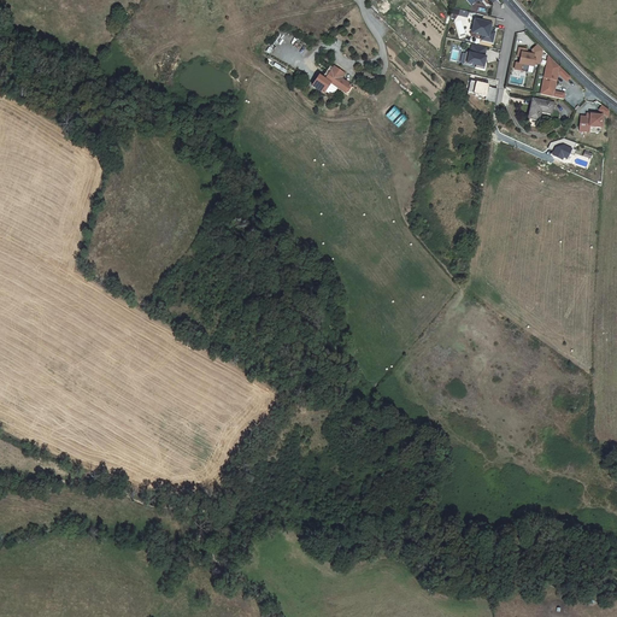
[(494,27),(497,18),(483,15),(482,21),(475,19),(472,33),(482,35),(482,40),(492,41),(494,31),(492,31),(489,30),(491,25),(493,27),(494,27)]
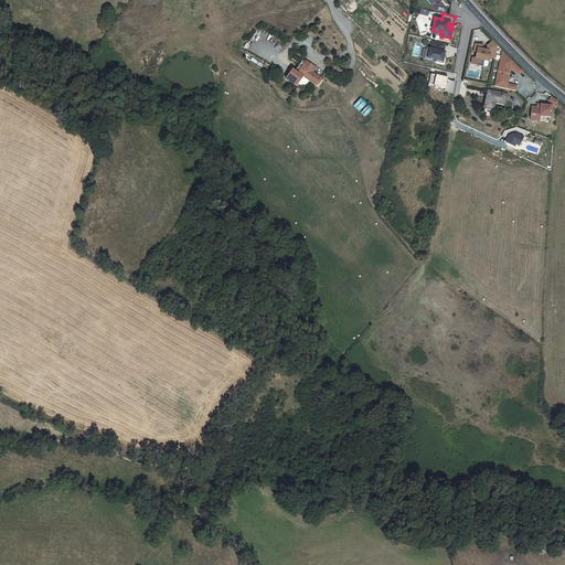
[(496,44),(490,39),(484,44),(486,45),(484,49),(480,48),(480,44),(473,43),(471,51),(475,51),(473,57),(471,56),(470,63),(478,64),(478,59),(482,59),(487,60),(488,56),(493,57),(496,44)]
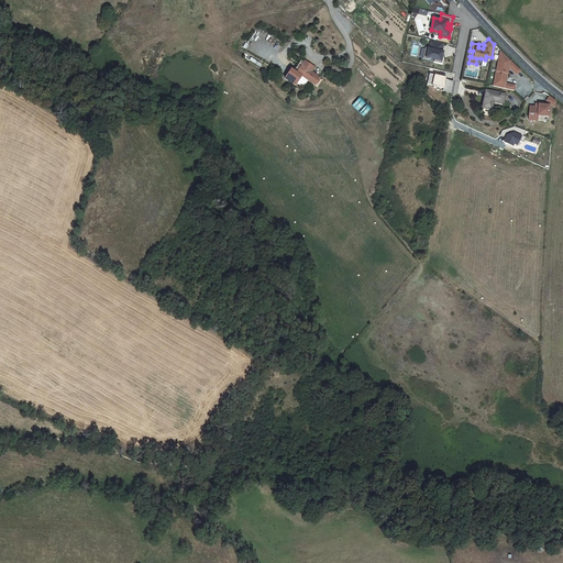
[(441,52),(443,43),(431,40),(429,47),(424,47),(422,57),(428,59),(428,58),(433,59),(432,62),(441,64),(442,57),(441,57),(439,56),(440,51),(441,52)]
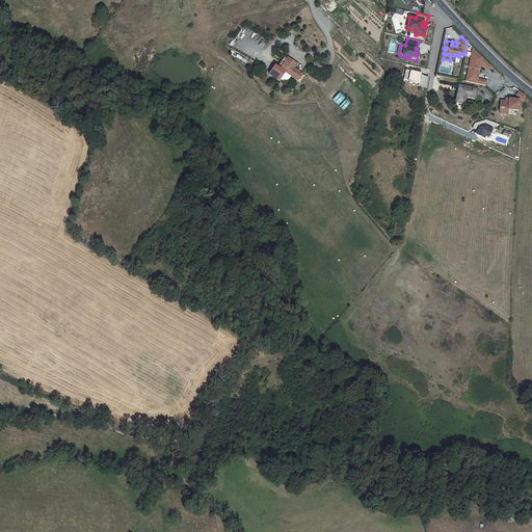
[(487,70),(490,65),(481,57),(477,53),(471,48),(469,67),(479,69),(480,61),(487,70)]
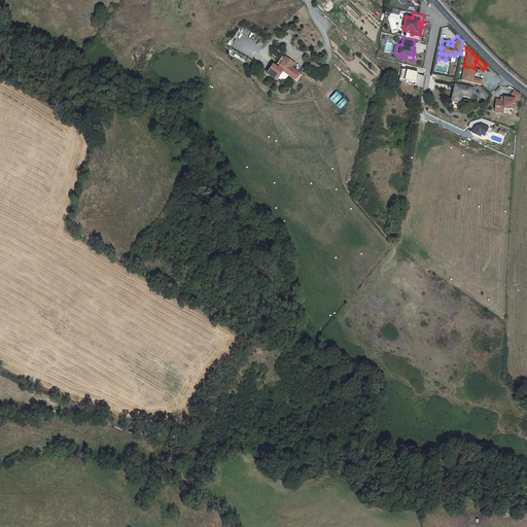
[(278,67),(285,58),(283,56),(276,65),(278,67)]
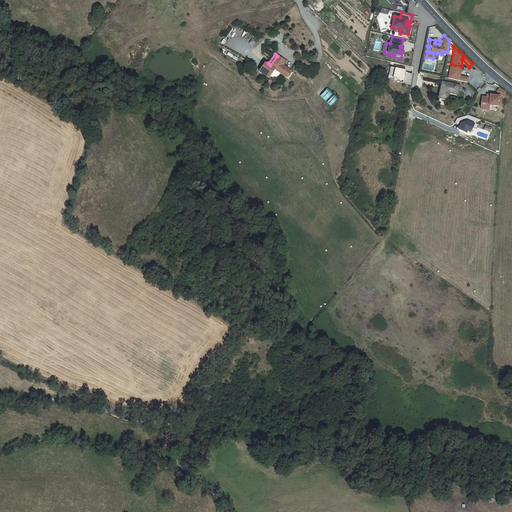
[(286,61),(278,55),(277,56),(270,65),(268,63),(265,61),(258,69),(267,76),(270,73),(274,68),(280,73),(285,78),(291,71),(282,65),(286,61)]
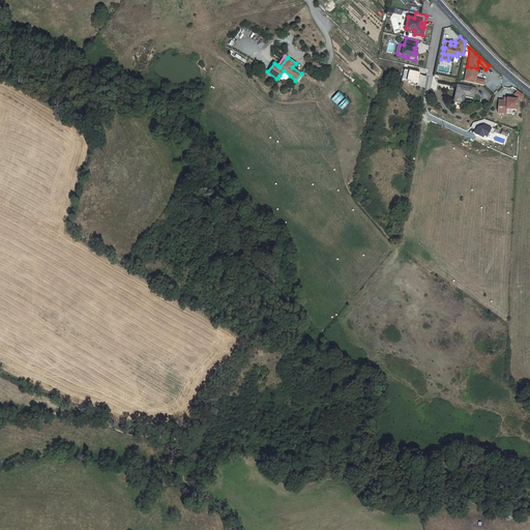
[(477,68),(467,66),(465,80),(484,83),(486,78),(476,77),(477,68)]
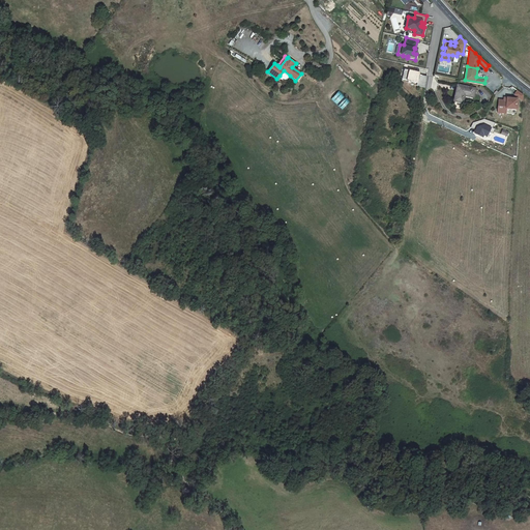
[(424,87),(427,77),(419,75),(416,74),(417,71),(405,68),(402,78),(417,83),(416,85),(424,87)]
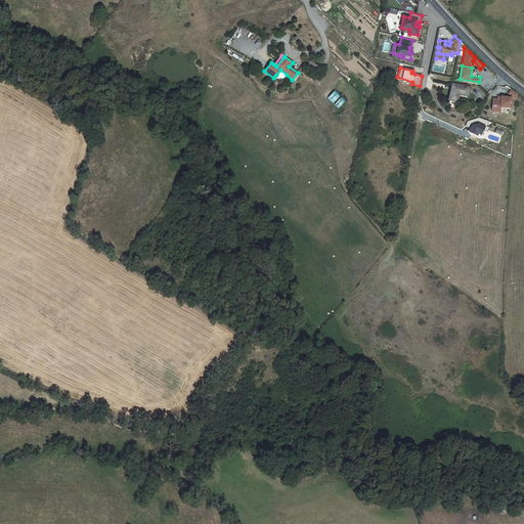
[(280,70),(276,75),(282,80),(287,75),(280,70)]
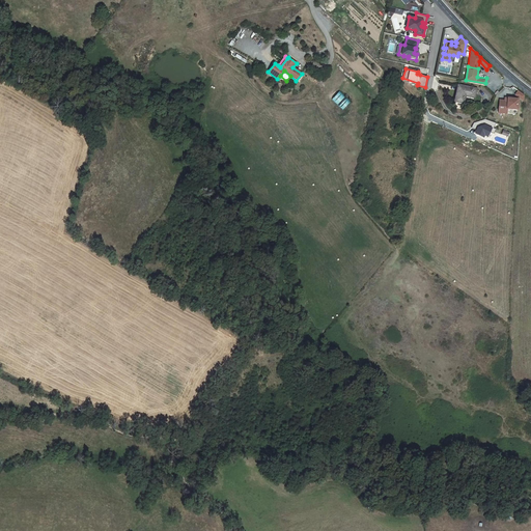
[(454,102),(463,104),(464,95),(474,98),(476,88),(457,85),(454,102)]
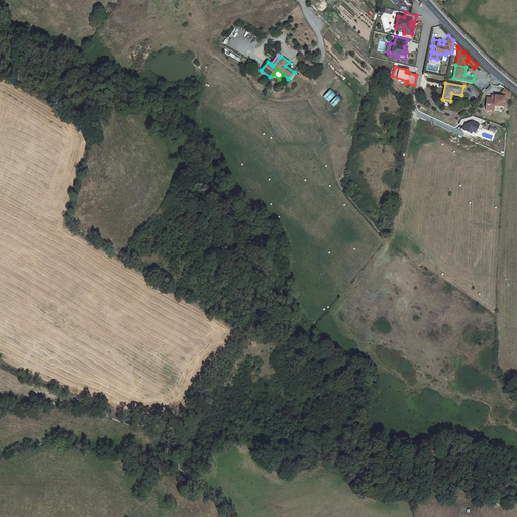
[(509,97),(510,92),(504,88),(501,91),(509,97)]
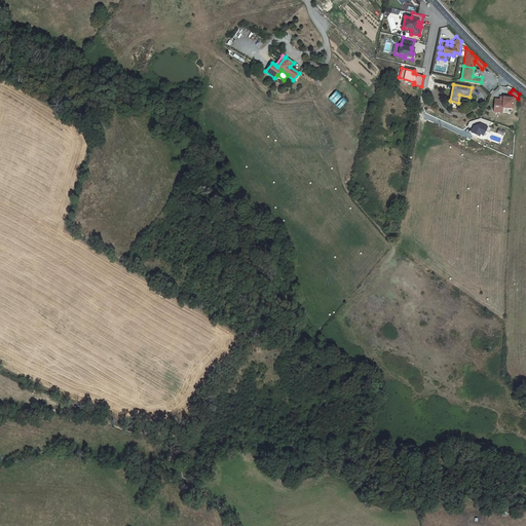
[(337,90),(330,98),(340,108),(348,101),(337,90)]
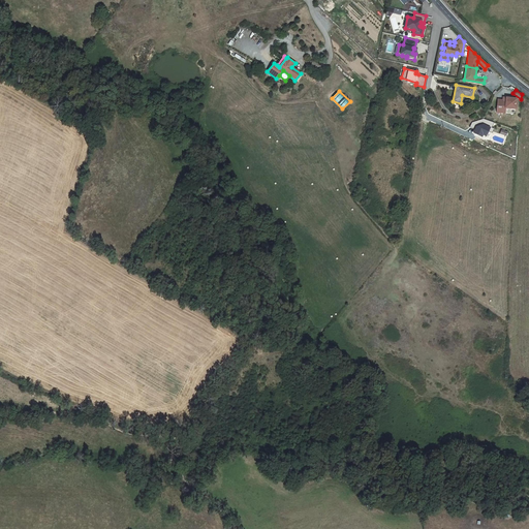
[(515,107),(516,97),(505,96),(504,99),(502,99),(497,98),(496,112),(504,112),(504,106),(515,107)]
